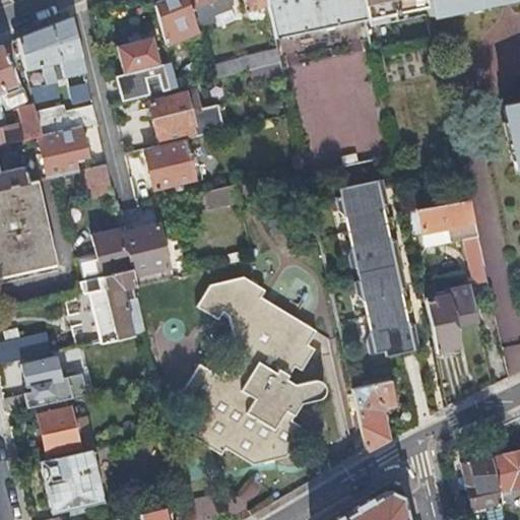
[(164,0),(152,5),(163,44),(197,29),(195,25),(186,0),(164,0)]
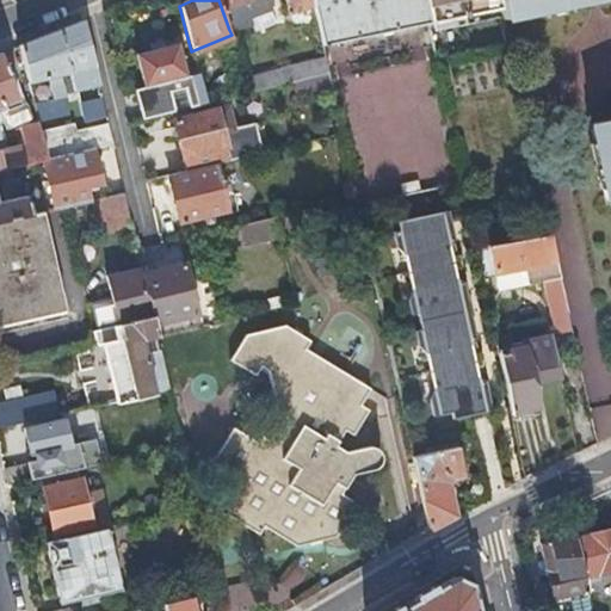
[(218,0),(229,30),(253,20),(252,14),(266,8),(264,0),(218,0)]
